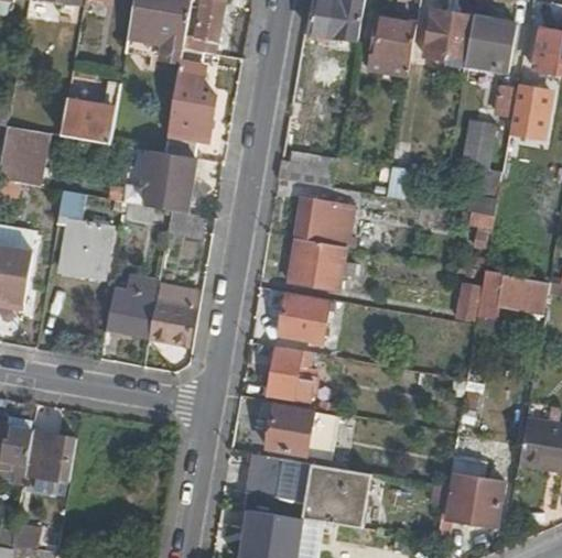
[(161,53),(180,56),(182,43),(184,32),(190,0),(133,0),(129,30),(163,36),(161,53)]
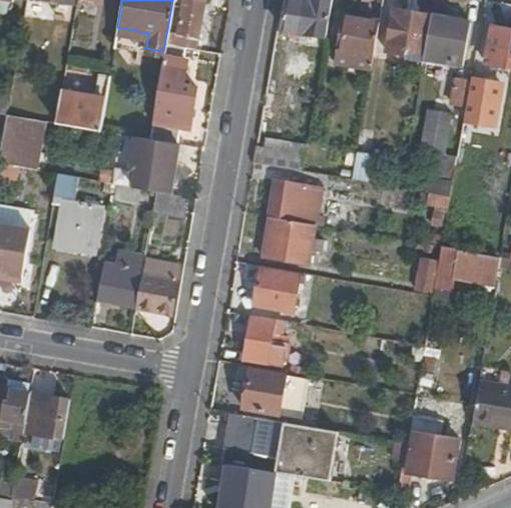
[(183,42),(195,44),(202,0),(180,0),(176,30),(174,41),(183,42)]
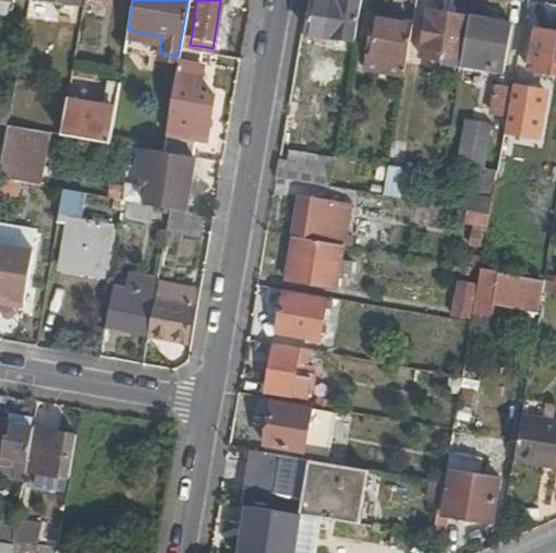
[(350,52),(359,0),(309,0),(304,31),(315,32),(314,38),(322,39),(323,34),(343,37),(341,51),(350,52)]
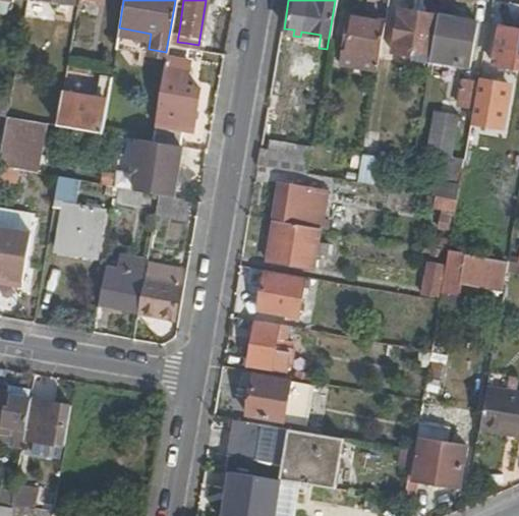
[(428,56),(429,52),(426,52),(435,14),(398,7),(390,50),(409,53),(408,60),(427,63),(428,56)]
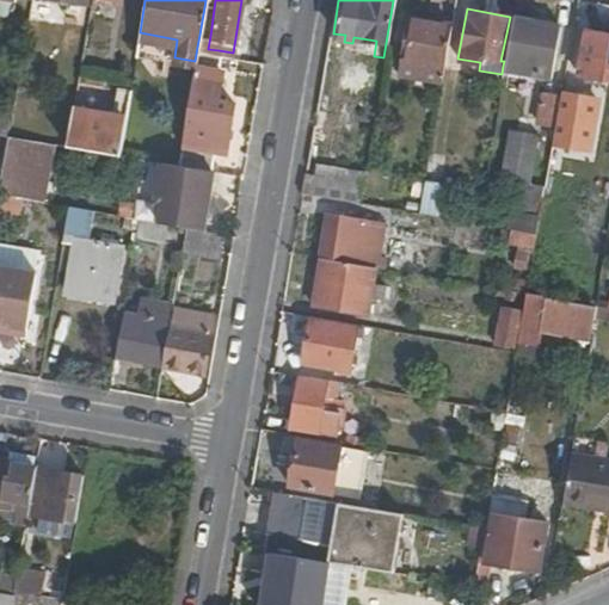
[(442,67),(449,24),(405,16),(398,59),(442,67)]
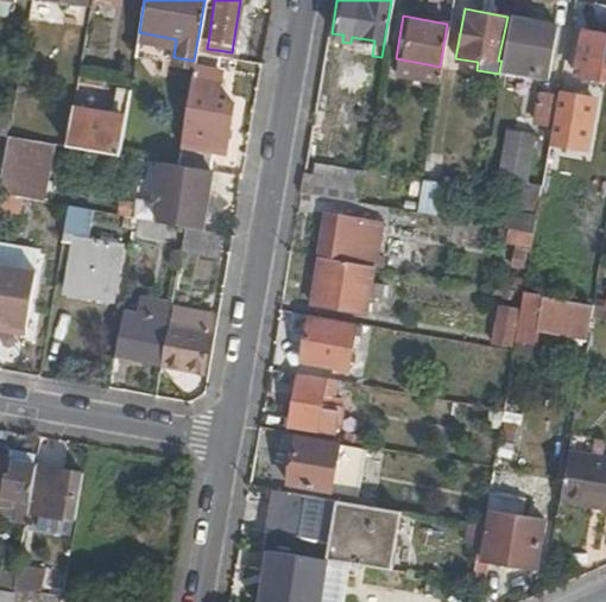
[(556,25),(509,17),(502,61),(500,65),(548,75),(556,25)]
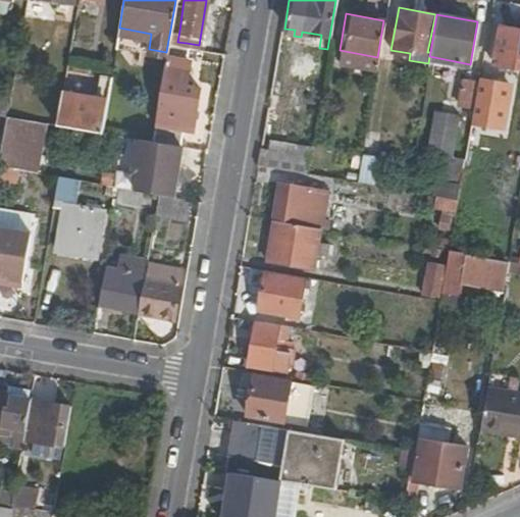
[(519,67),(519,29),(499,26),(491,62),(519,67)]
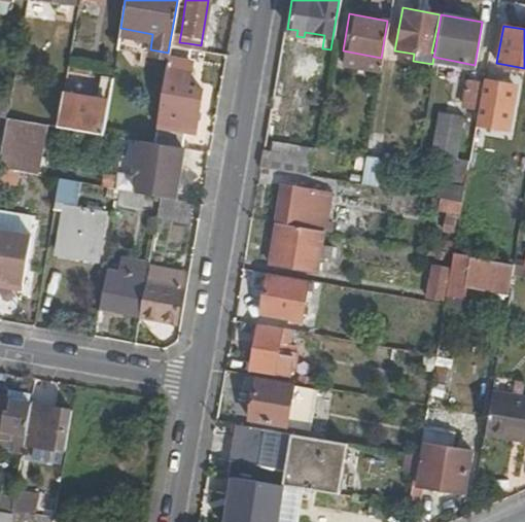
[(117,44),(150,49),(152,34),(120,28),(117,44)]
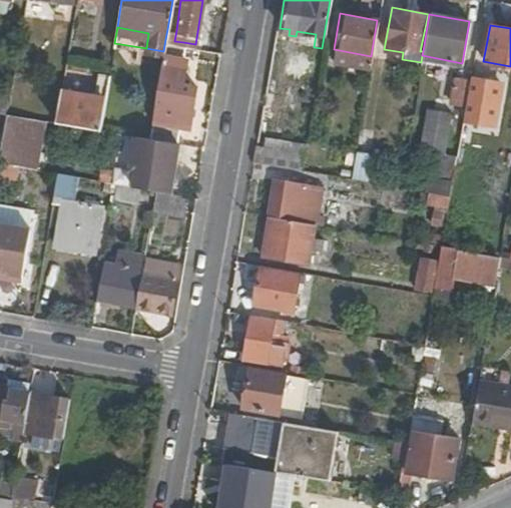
[(167,29),(165,39),(174,41),(176,30),(167,29)]
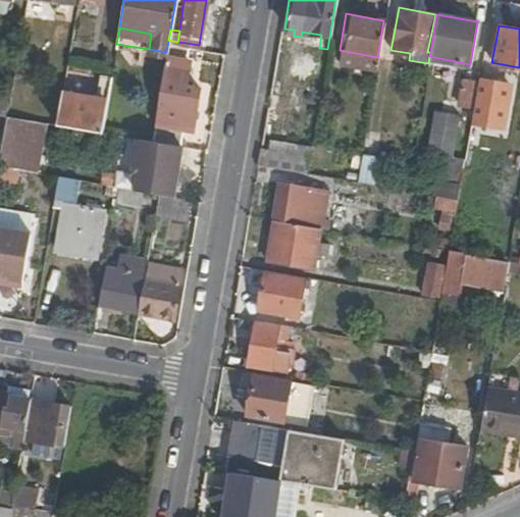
[(178,141),(179,141),(183,124),(193,125),(199,89),(178,87),(187,43),(177,42),(168,40),(166,52),(152,136),(154,137),(178,141)]
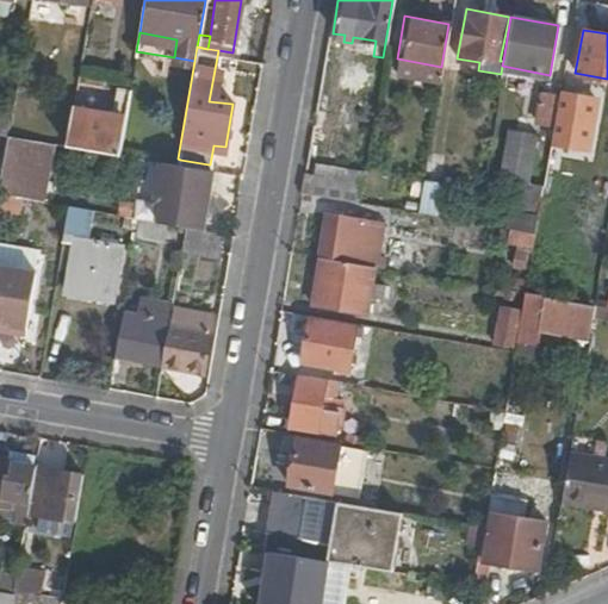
[(439,81),(441,67),(397,58),(395,73),(439,81)]
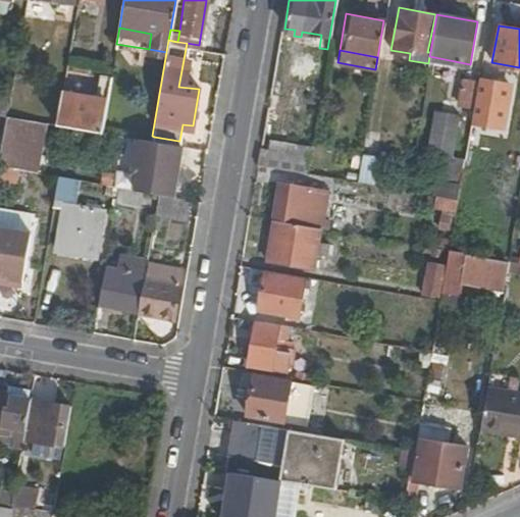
[(61,90),(56,119),(102,127),(111,72),(100,71),(96,96),(61,90)]
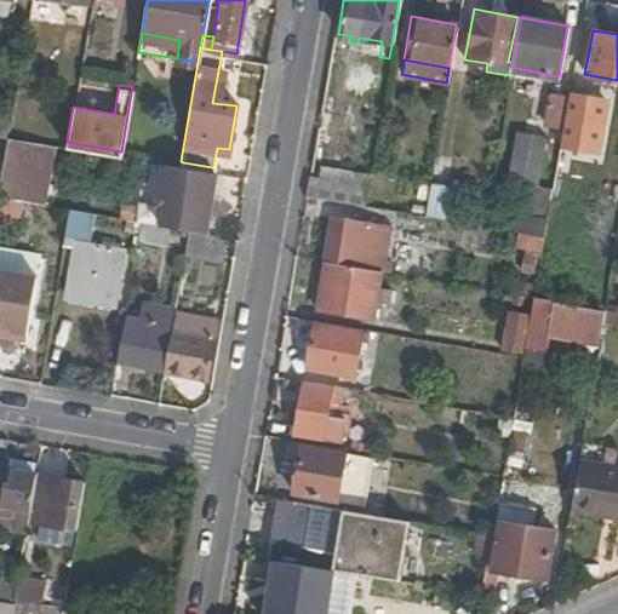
[(542,122),(561,126),(562,121),(567,95),(547,91),(542,122)]
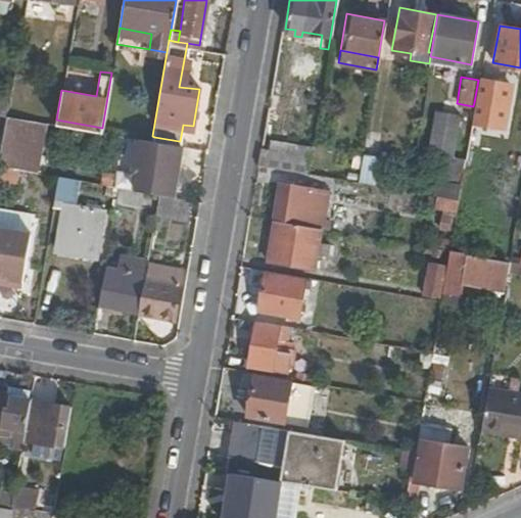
[(474,102),(494,105),(499,81),(478,78),(478,80),(474,102)]
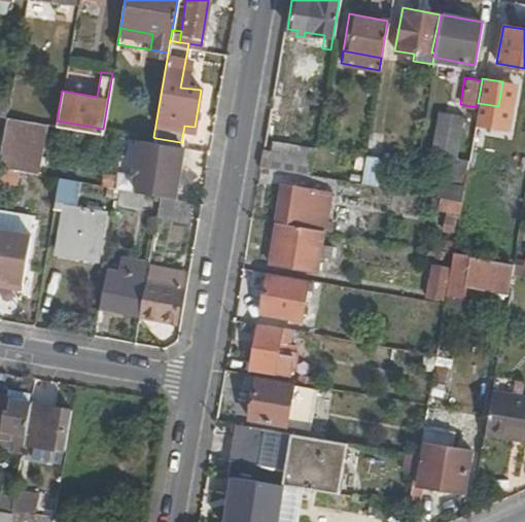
[(477,107),(476,115),(496,118),(498,106),(478,103),(477,107)]
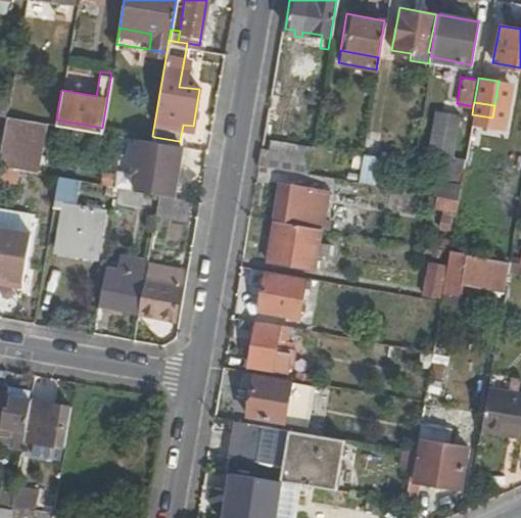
[(0,161),(19,166),(34,168),(43,116),(6,110),(0,146),(0,161)]
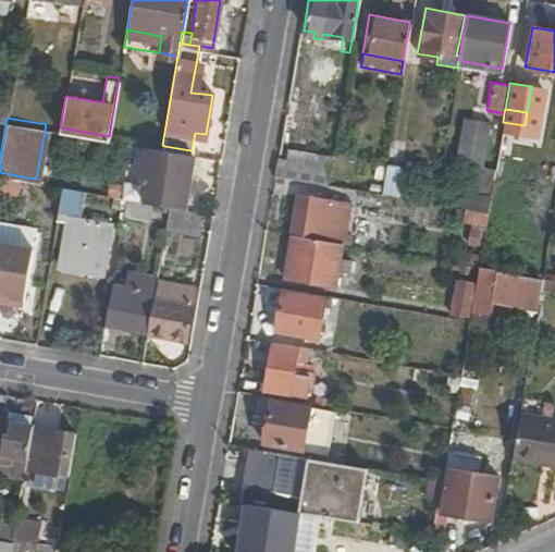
[(481,169),(489,125),(461,120),(454,164),(468,167),(459,208),(463,209),(486,213),(494,170),(481,169)]
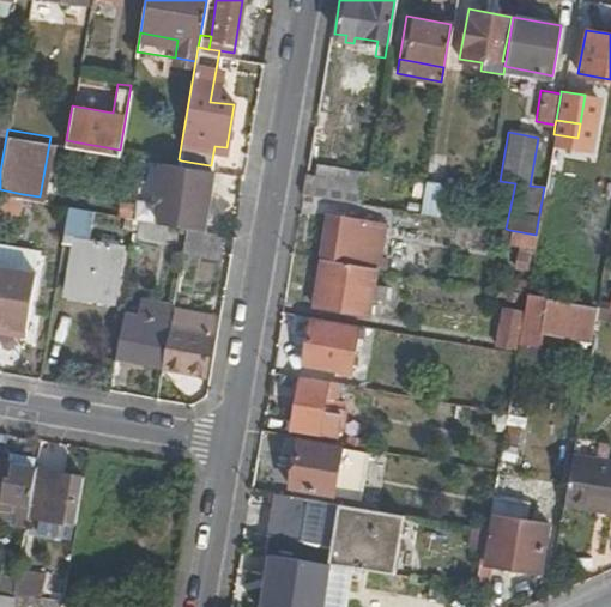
[(204,223),(213,165),(211,165),(210,165),(181,161),(179,159),(162,157),(155,195),(161,195),(157,217),(204,223)]
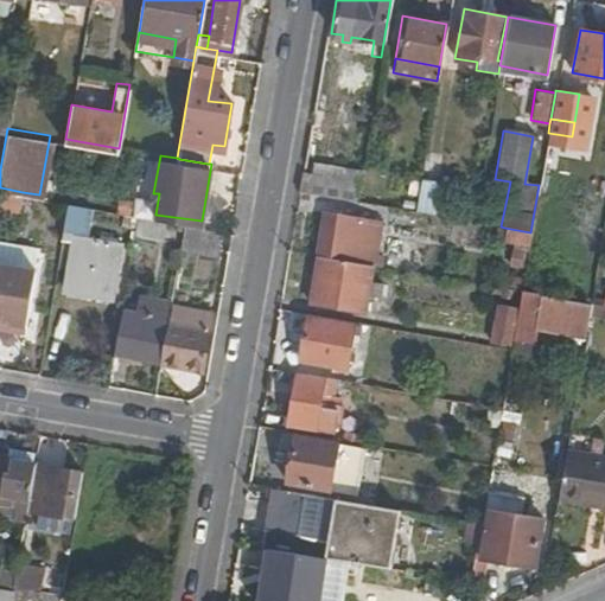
[(361,171),(301,160),(300,171),(358,181),(361,171)]
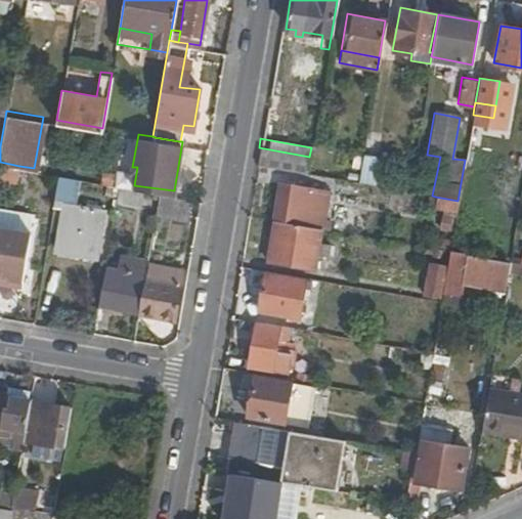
[(259,147),(256,165),(307,174),(309,157),(259,147)]
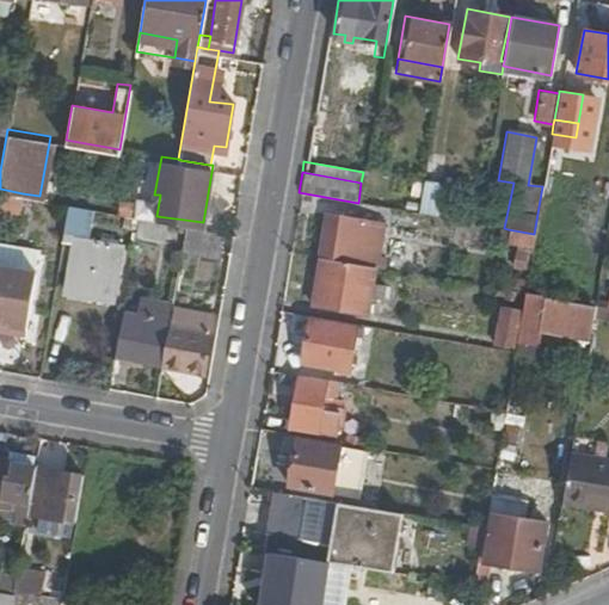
[(422,181),(417,213),(449,218),(454,186),(422,181)]
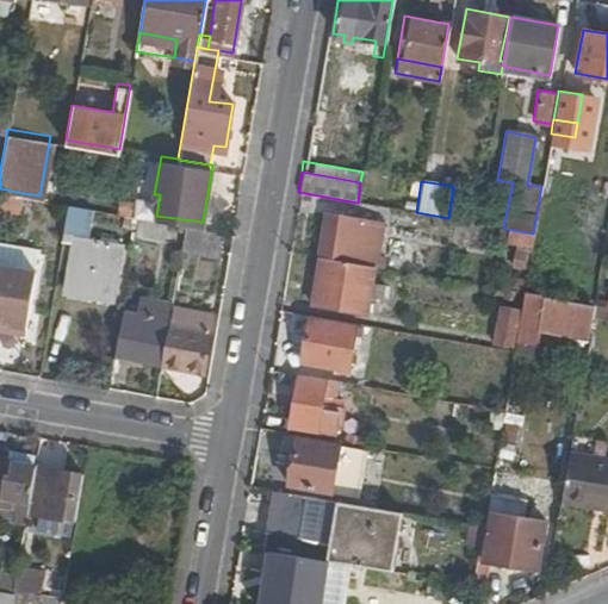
[(23,193),(0,188),(0,207),(19,212),(23,193)]
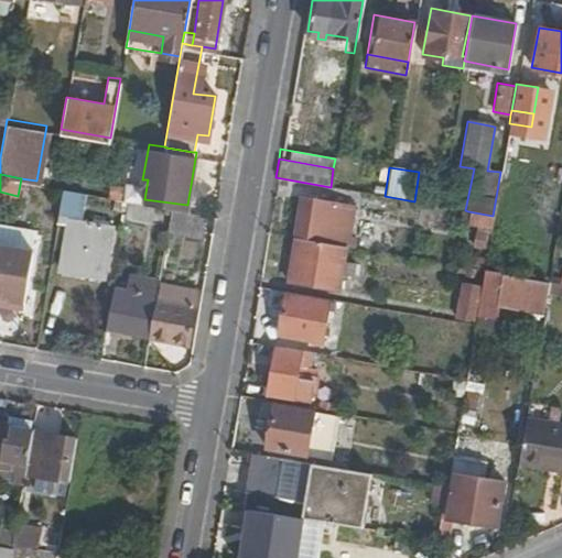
[(80,215),(85,189),(63,185),(57,217),(68,218),(64,245),(61,261),(106,267),(114,220),(80,215)]
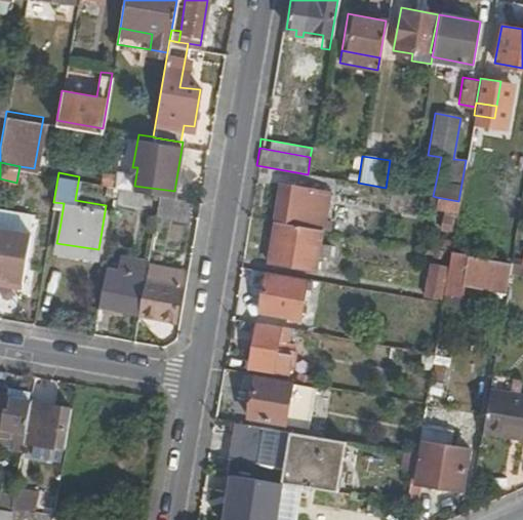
[(107,190),(117,192),(119,183),(108,181),(107,190)]
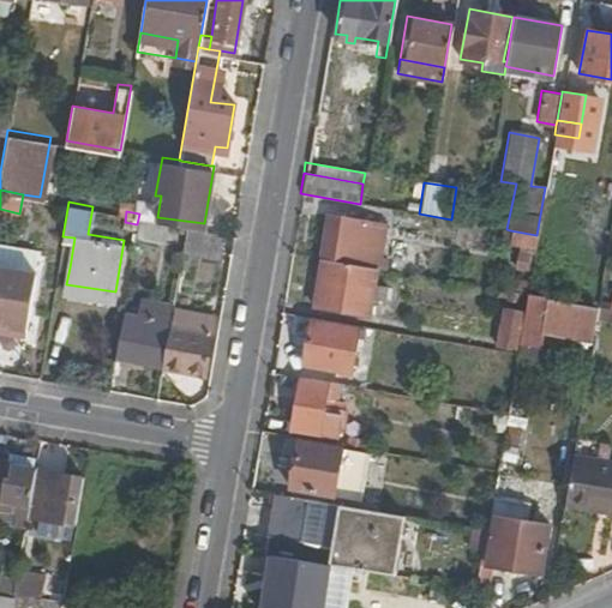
[(137,224),(136,232),(166,236),(168,218),(157,217),(139,214),(137,224)]
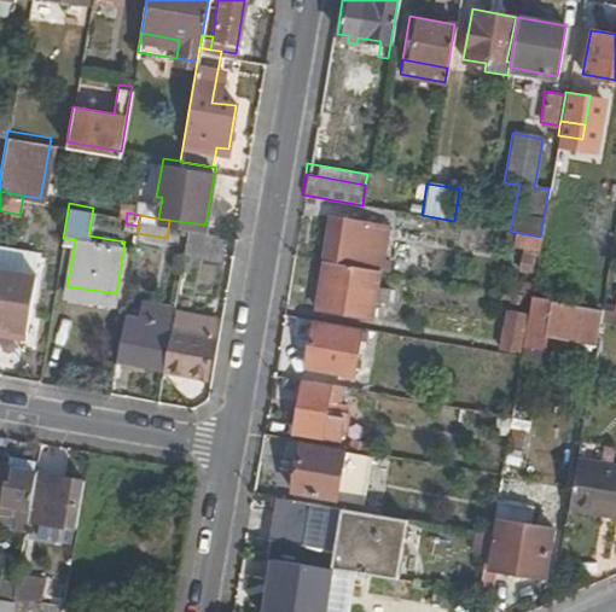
[(323,260),(377,269),(385,226),(331,216),(323,260)]
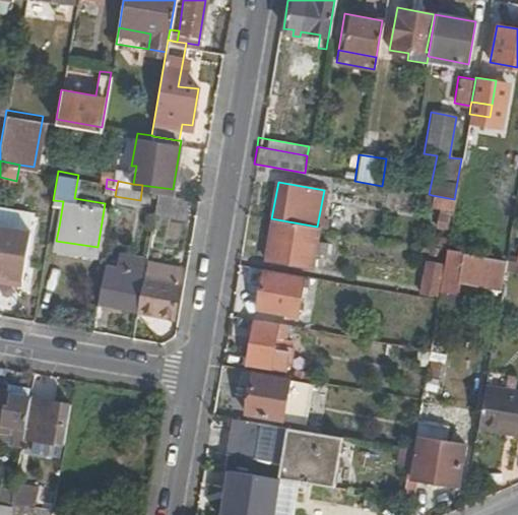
[(181,210),(184,192),(157,188),(154,205),(181,210)]
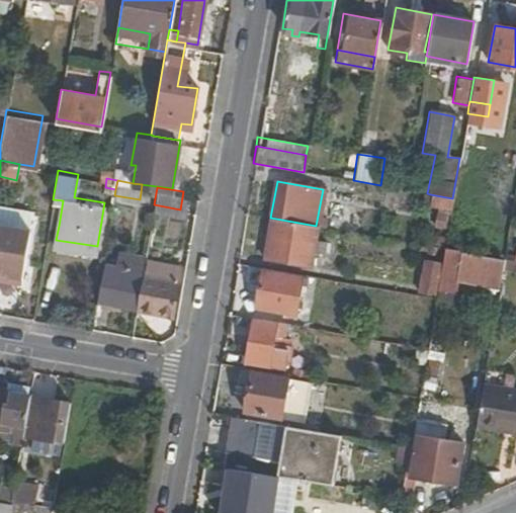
[(428,204),(450,208),(452,198),(430,194),(428,204)]
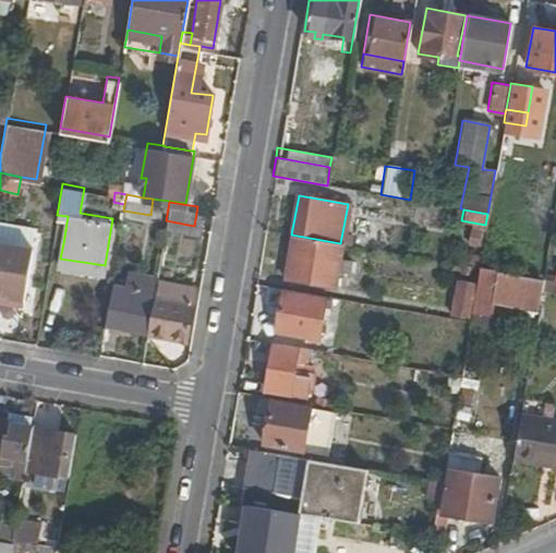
[(57,215),(52,242),(63,243),(68,216),(57,215)]
